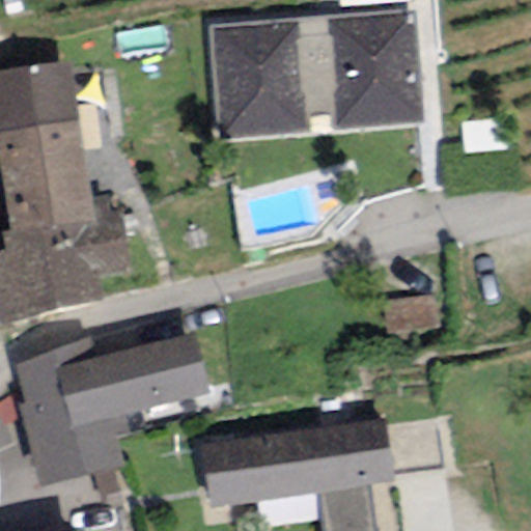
[(416,10),(206,24),(214,138),(423,124),(416,10)]
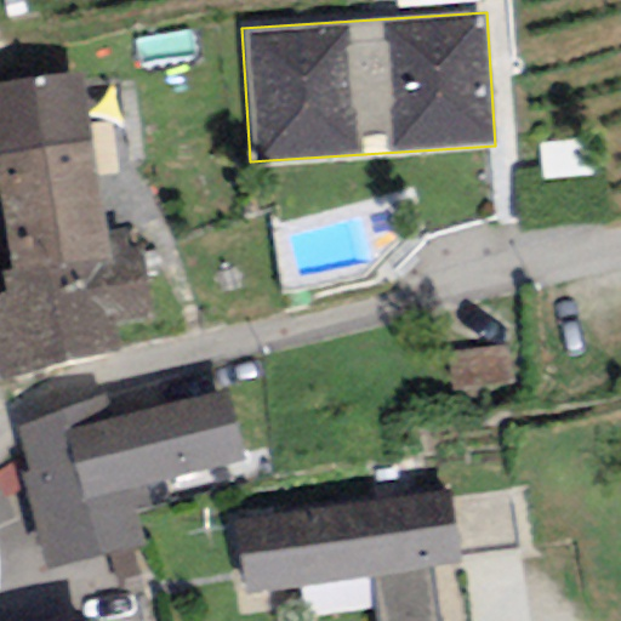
[(106,233),(79,74),(0,86),(0,201),(12,272),(110,257),(106,233)]
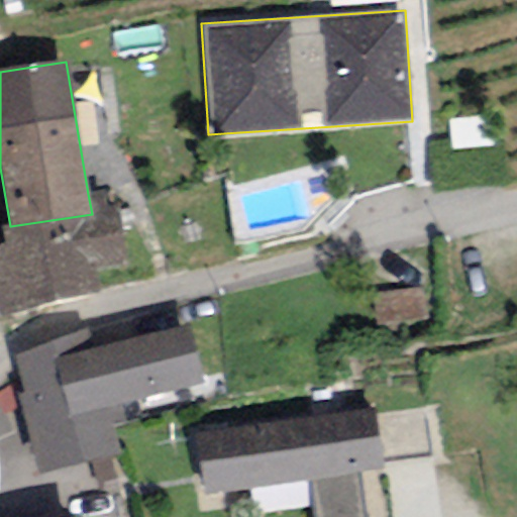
[(10,226),(1,228),(4,245),(0,245),(0,319),(99,293),(95,270),(124,265),(118,207),(108,209),(105,190),(88,194),(92,214),(10,226)]
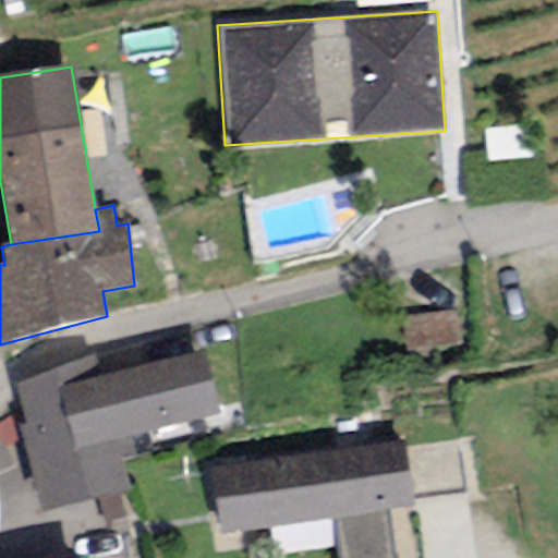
[(400,318),(404,353),(459,347),(455,312),(400,318)]
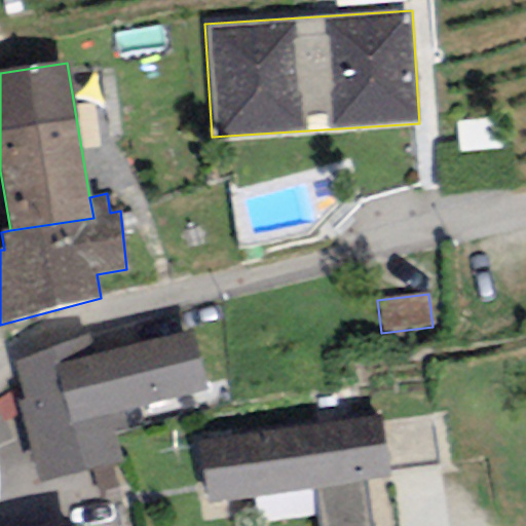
[(209,391),(192,331),(96,355),(90,334),(14,365),(24,402),(17,402),(40,484),(122,462),(114,435),(128,431),(123,414),(209,391)]
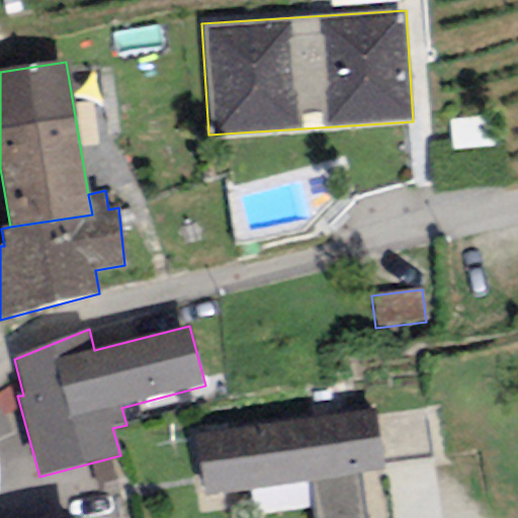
[(202,495),(310,481),(314,517),(365,517),(359,475),(382,471),(374,407),(194,429),(202,495)]
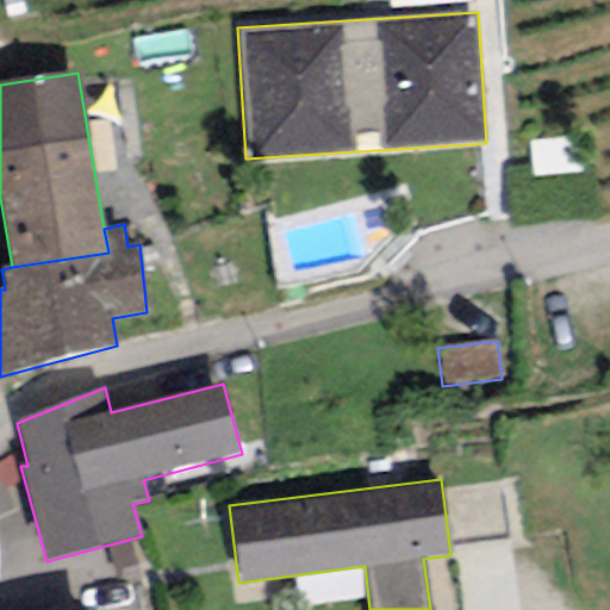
All buildings are outlined.
